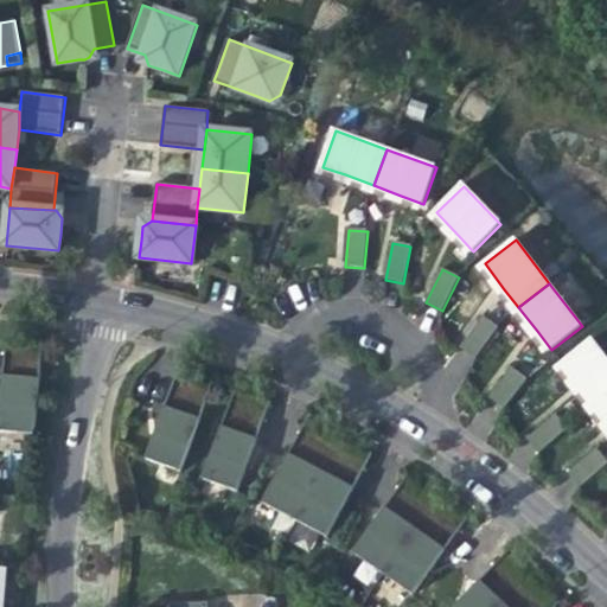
[(461,347),(475,358),(498,327),(484,317),(461,347)]
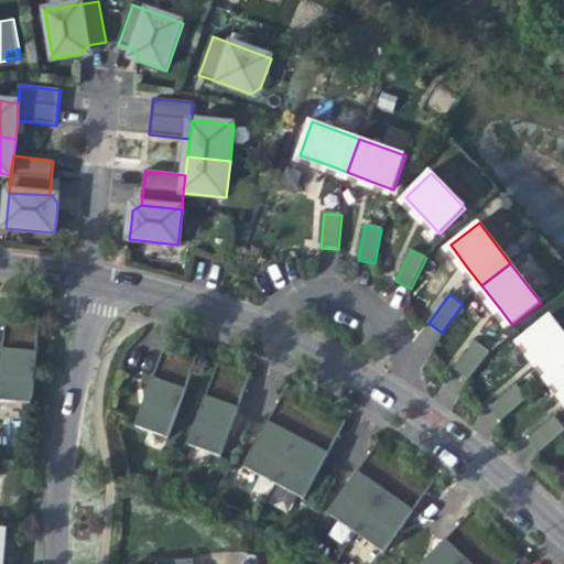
[(554,378),(563,370),(563,332),(551,315),(522,337),(539,358),(554,378)]
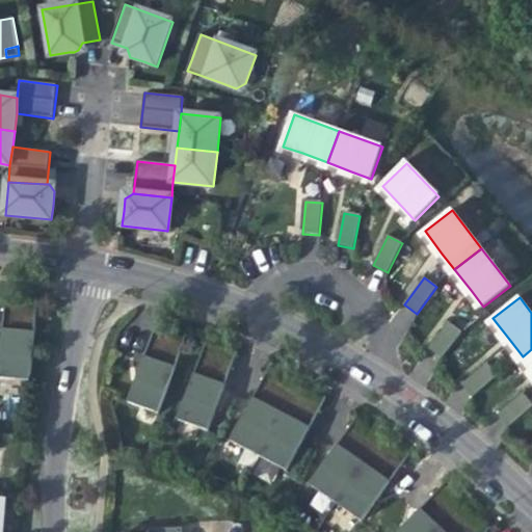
[(35,330),(37,306),(23,304),(5,303),(3,327),(35,330)]
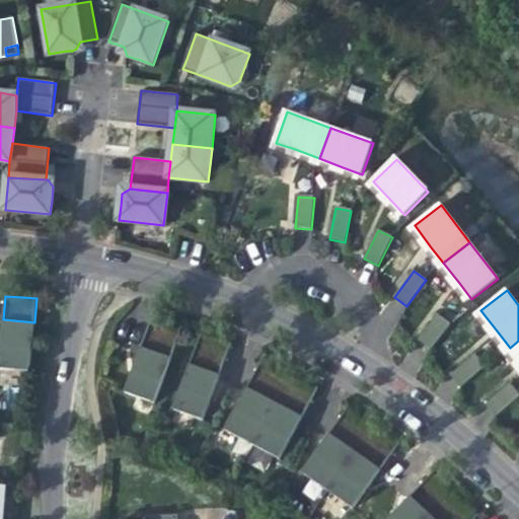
[(419,340),(431,351),(451,325),(438,315),(419,340)]
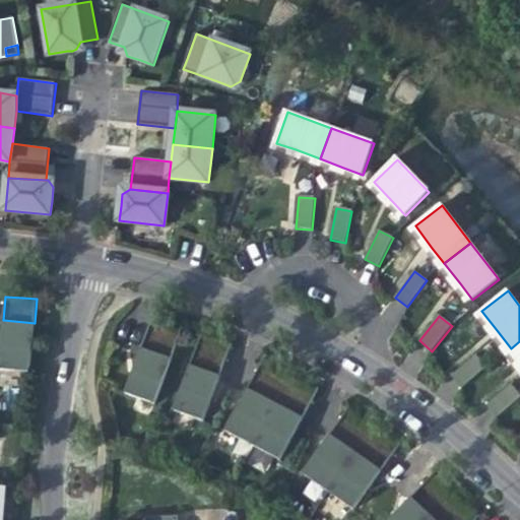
[(0,369),(30,373),(35,323),(3,320),(0,354),(0,369)]
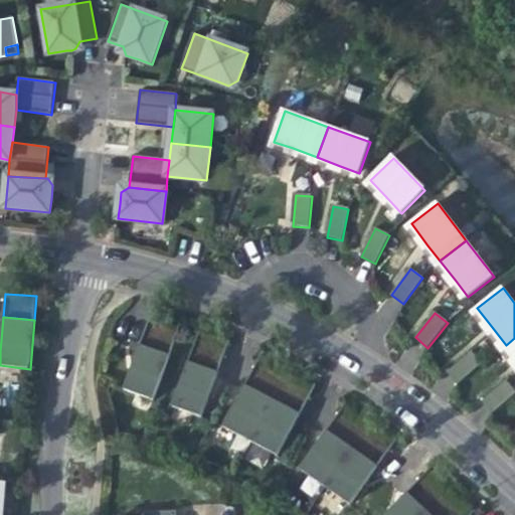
[(171,354),(179,332),(167,327),(150,321),(141,343),(171,354)]
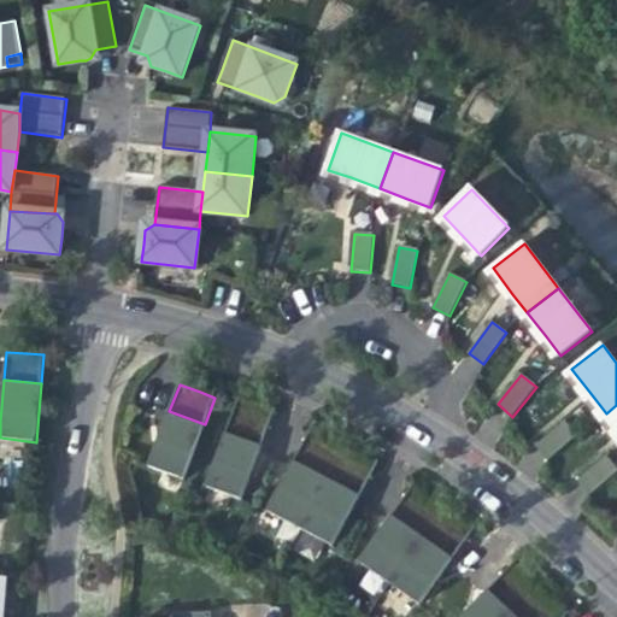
[(260,445),(271,418),(257,412),(236,405),(227,433),(260,445)]
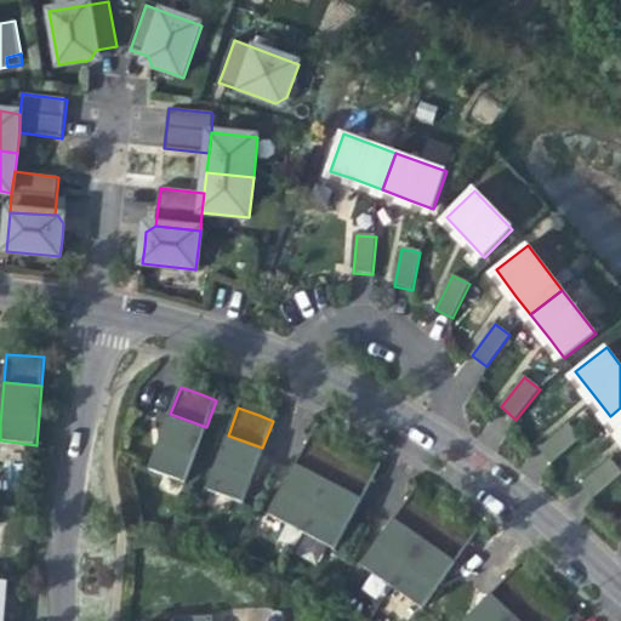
[(620,408),(610,416),(620,429),(620,408)]
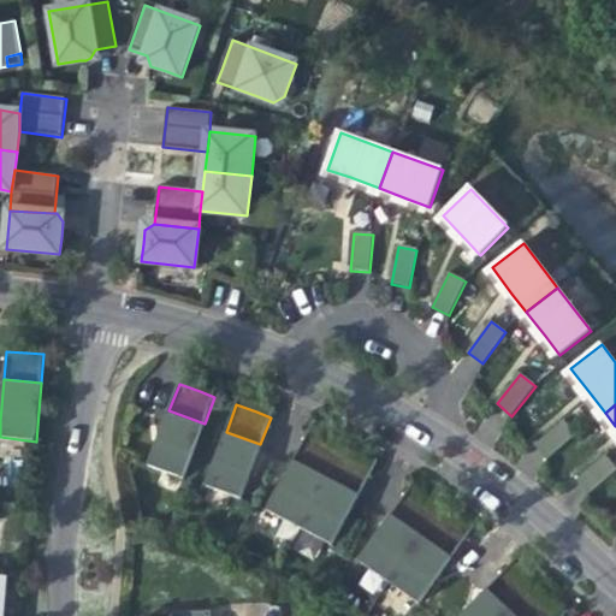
[(184,479),(205,424),(169,410),(148,466),(184,479)]
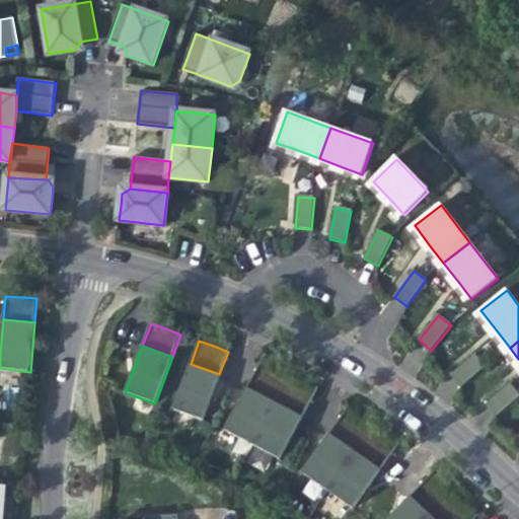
[(450,376),(461,387),(485,367),(474,355),(450,376)]
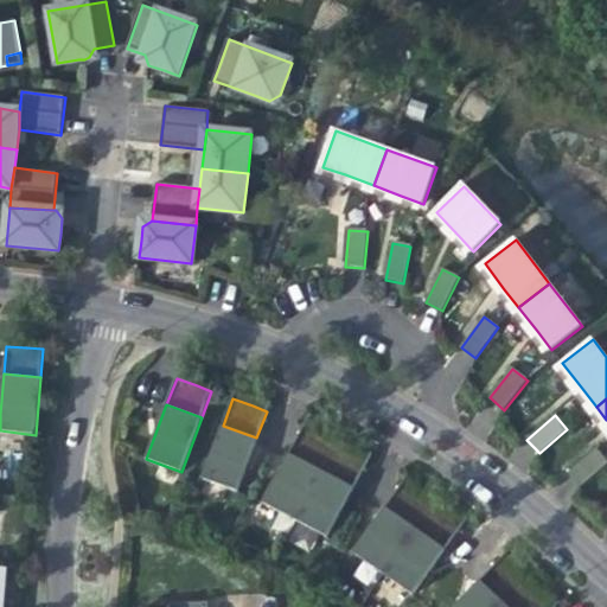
[(237,491),(256,438),(223,426),(204,479),(237,491)]
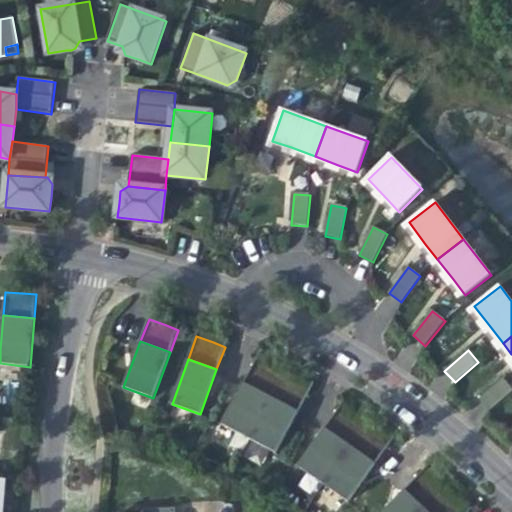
[(272,397),(283,375),(273,370),(256,361),(245,382),(272,397)]
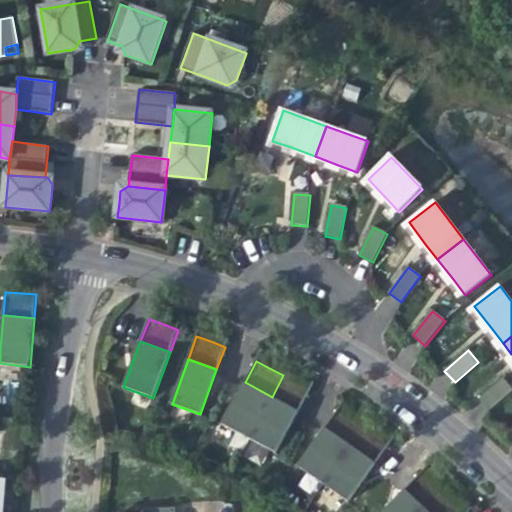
[(299,411),(310,389),(297,382),(283,375),(272,397),(299,411)]
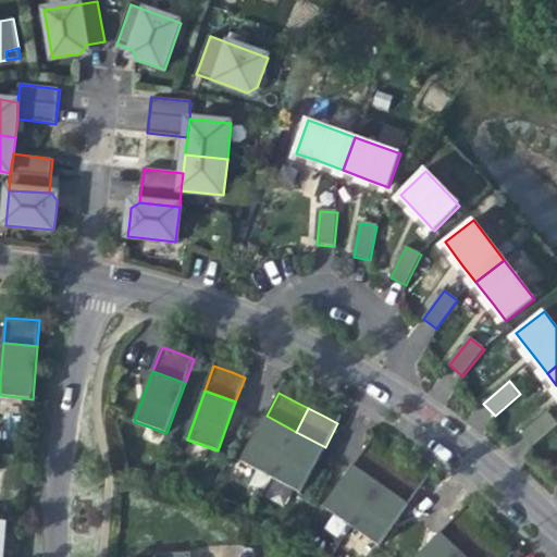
[(272,479),(296,432),(267,416),(243,462),(272,479)]
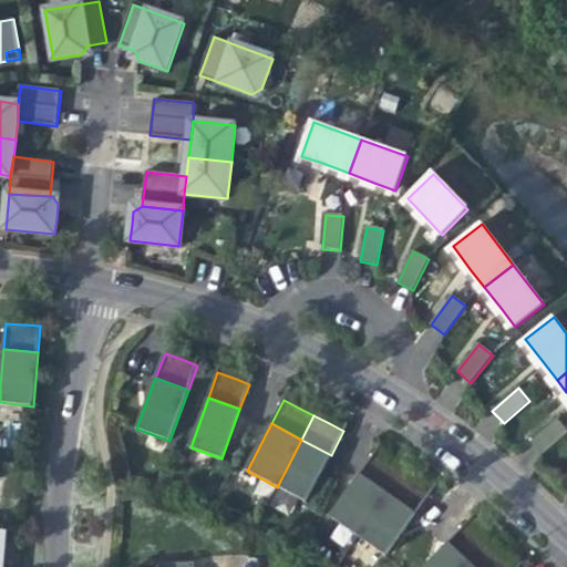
[(306,502),(331,455),(301,440),(277,487),(306,502)]
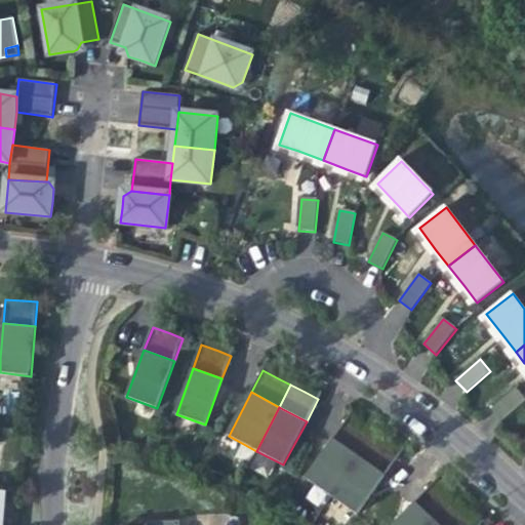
[(360,457),(375,437),(362,428),(349,418),(334,439),(360,457)]
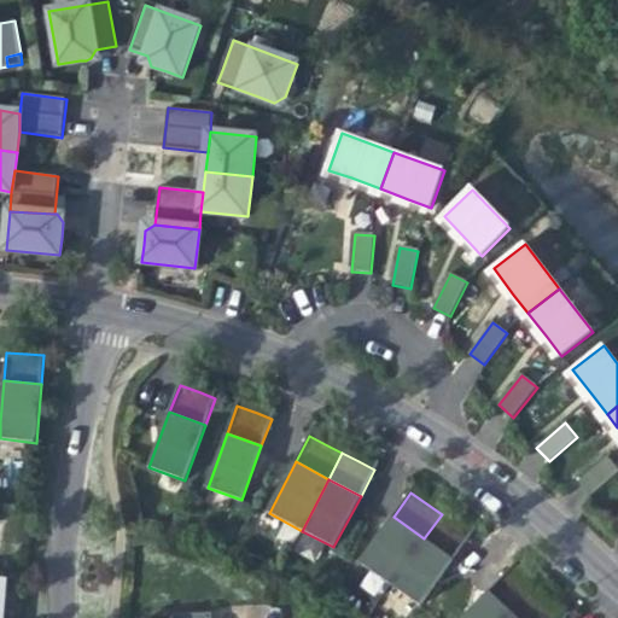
[(453,559),(471,535),(459,526),(442,514),(424,538),(453,559)]
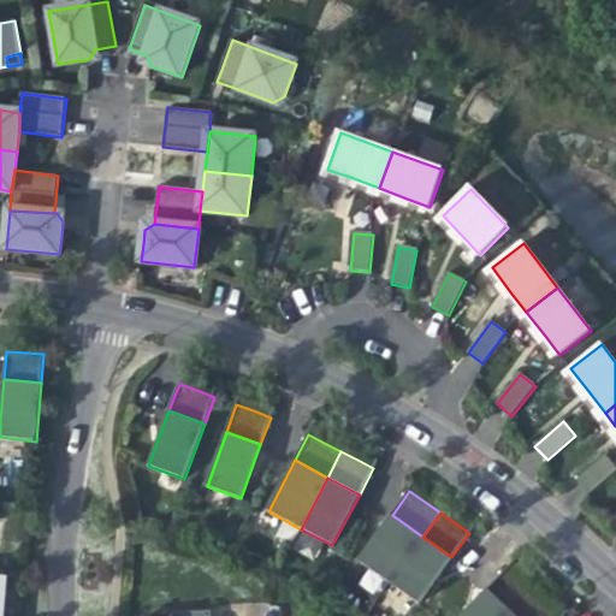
[(390,582),(422,537),(392,515),(360,561),(390,582)]
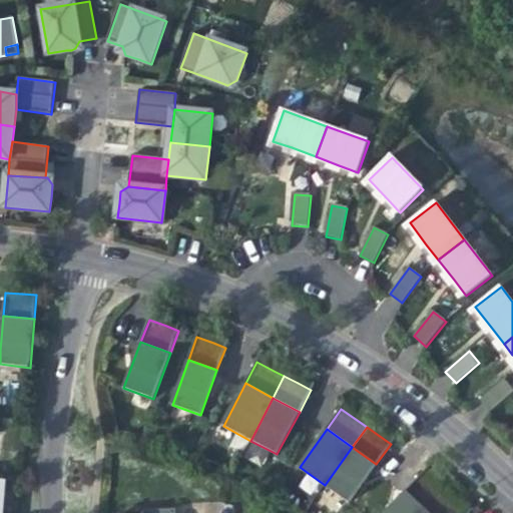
[(350,502),(376,464),(352,447),(325,485),(350,502)]
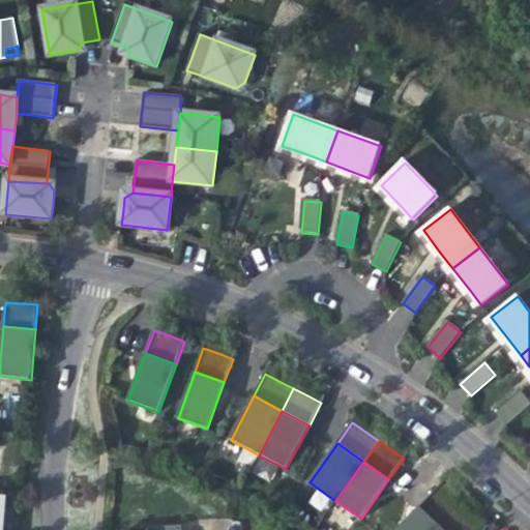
[(442,528),(461,509),(450,499),(437,488),(419,507),(442,528)]
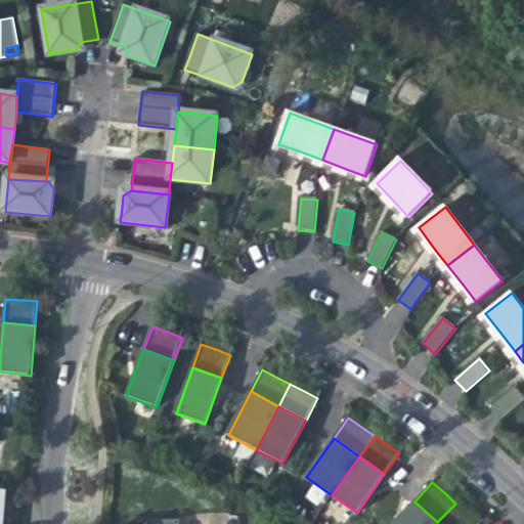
[(435,523),(437,522),(415,501),(393,523),(435,523)]
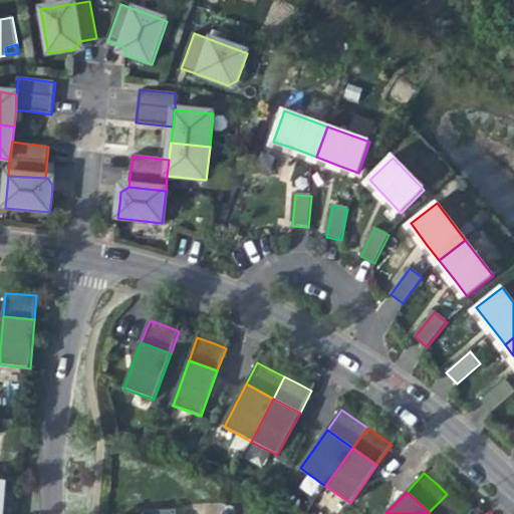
[(431,513),(467,513),(461,507),(447,494),(429,512),(431,513)]
